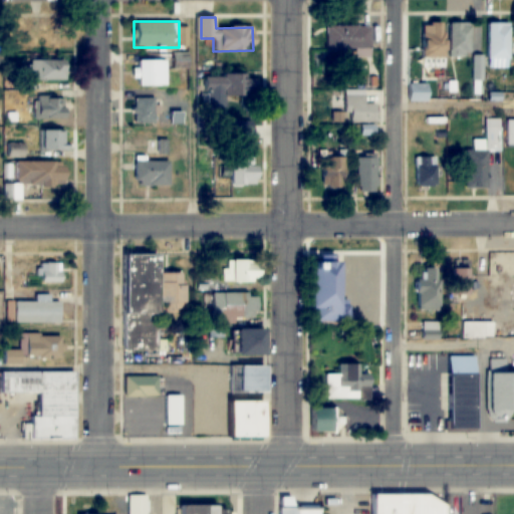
[(421,68),(443,68),(443,22),(421,22),(421,68)]
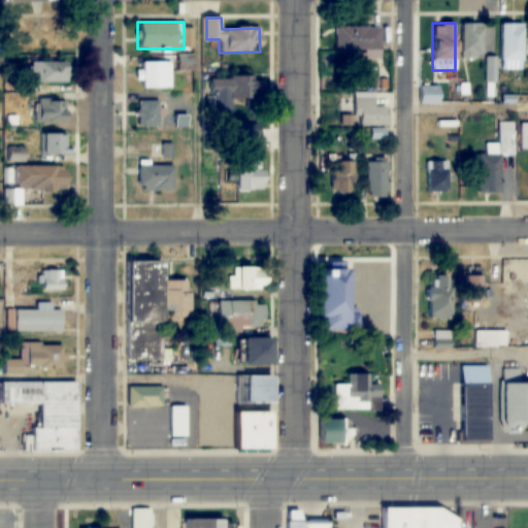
[(523,70),(523,23),(500,23),(500,70),(523,70)]
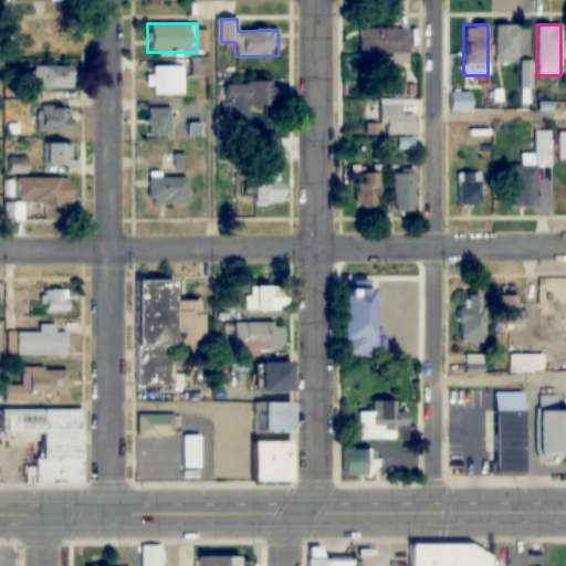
[(494,25),(494,63),(517,63),(517,25),(494,25)]
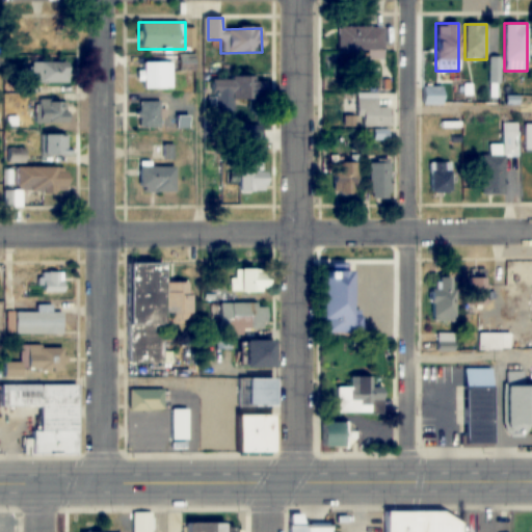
[(382,27),(337,27),(337,53),(382,53),(382,27)]
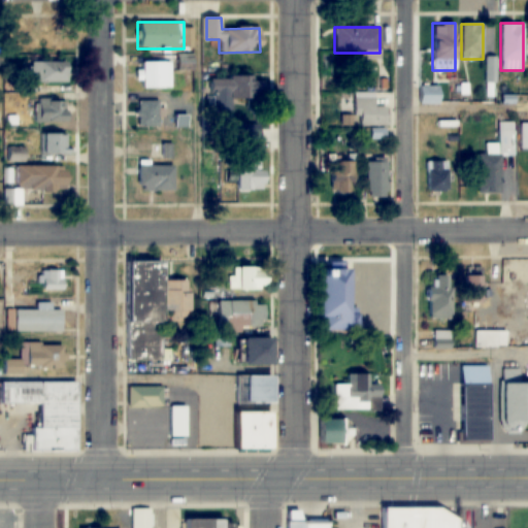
[(193,69),(192,55),(176,57),(177,71),(193,69)]
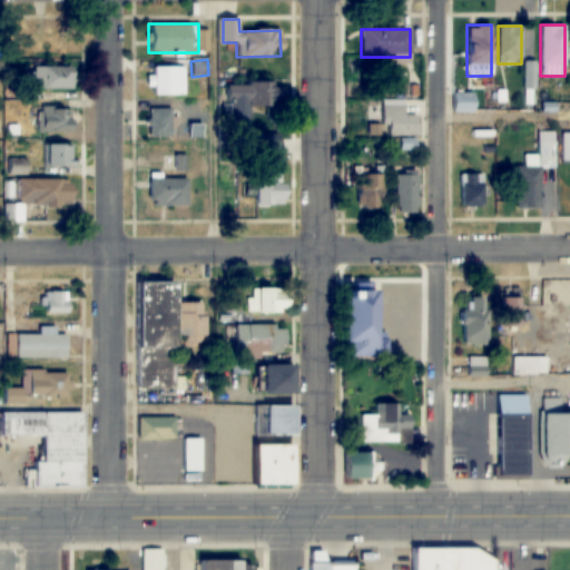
[(30,88),(70,88),(70,66),(30,66),(30,88)]
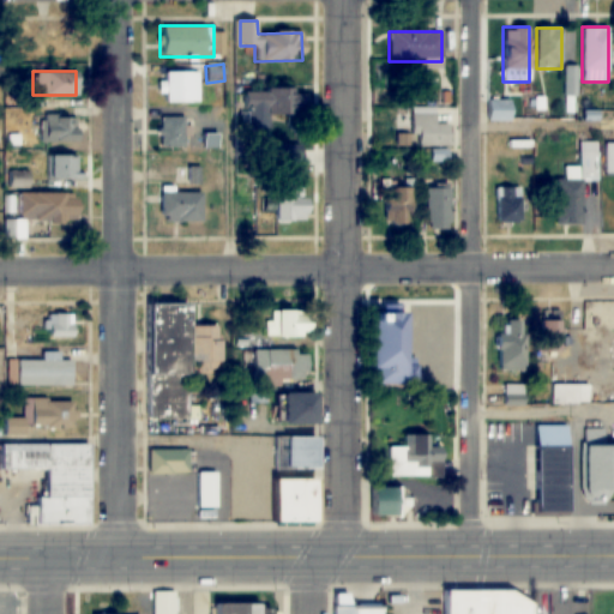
[(200,102),(200,71),(167,71),(167,102),(200,102)]
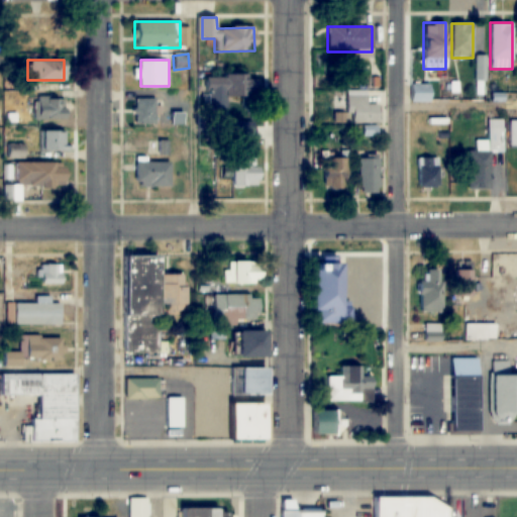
[(203,75),(203,117),(227,117),(227,97),(256,97),(256,76),(203,75)]
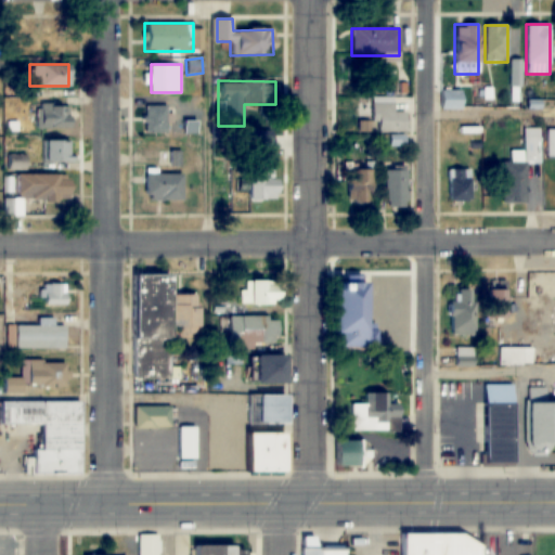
[(440,111),(461,111),(461,90),(440,90),(440,111)]
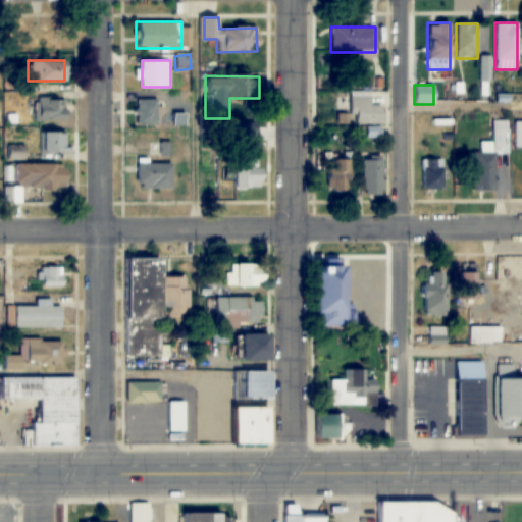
[(370,97),(351,97),(351,123),(383,123),(383,106),(370,106),(370,97)]
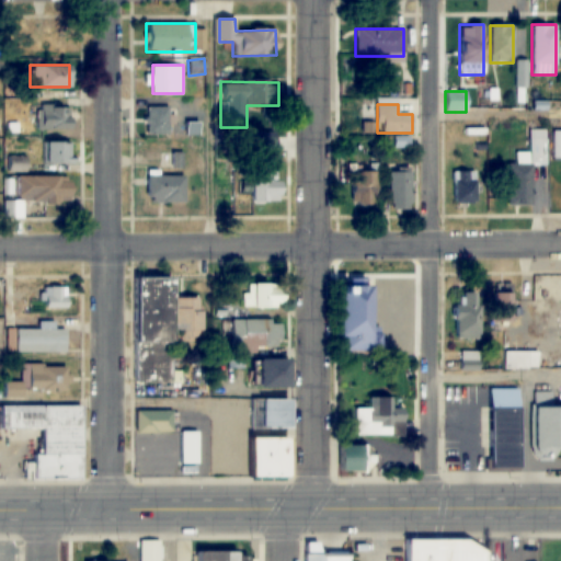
[(36,106),(36,130),(71,130),(71,106),(36,106)]
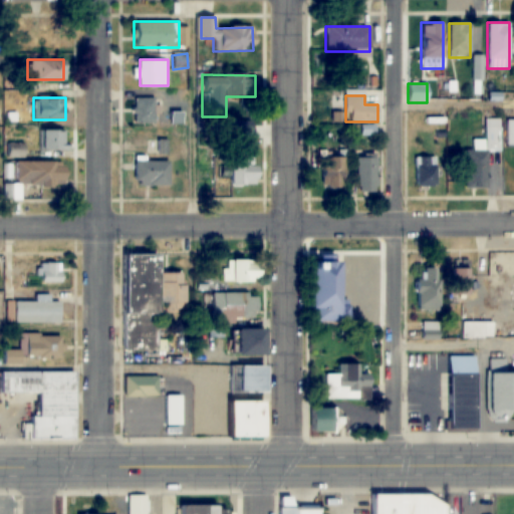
[(155,98),(135,98),(135,124),(155,124),(155,98)]
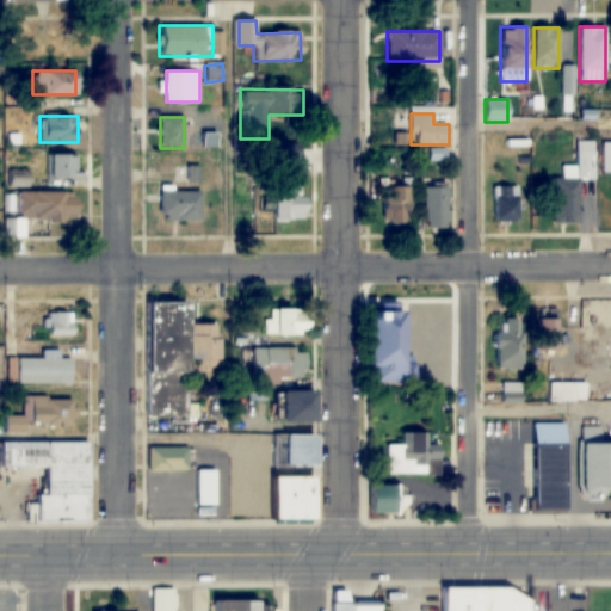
[(579,224),(579,180),(594,180),(594,141),(576,141),(576,167),(563,167),(563,179),(553,179),(553,224),(579,224)]
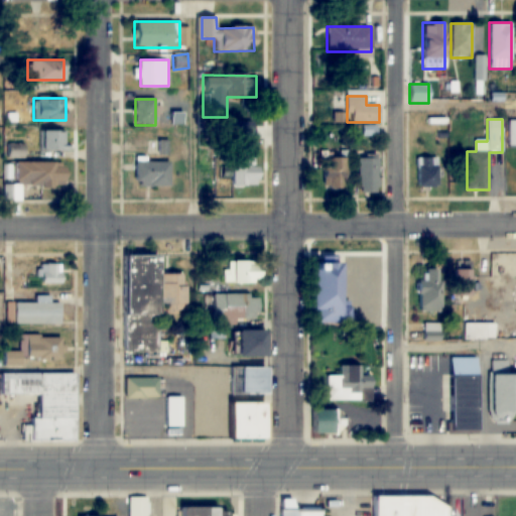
[(38,151),(67,151),(67,131),(38,131),(38,151)]
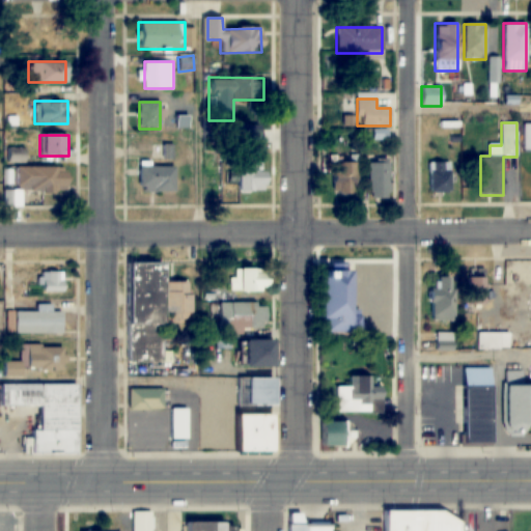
[(174,159),(174,144),(156,145),(157,159),(174,159)]
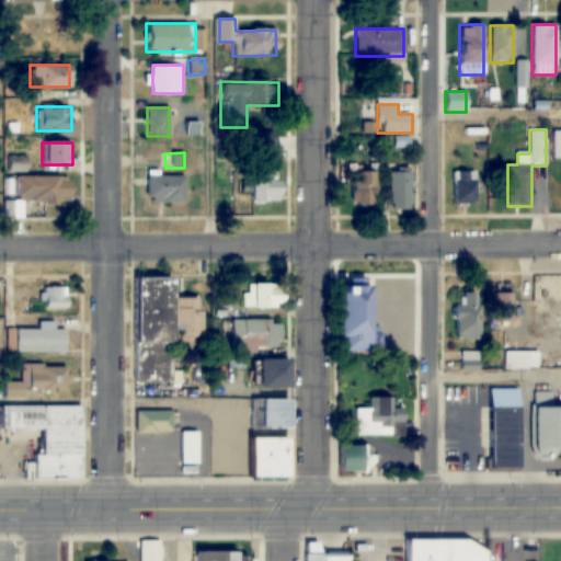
[(250,203),(278,203),(278,165),(250,165),(250,203)]
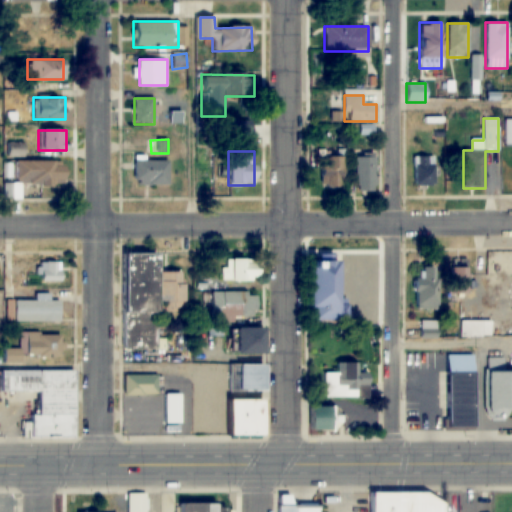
[(374,155),(354,155),(354,192),(374,192),(374,155)]
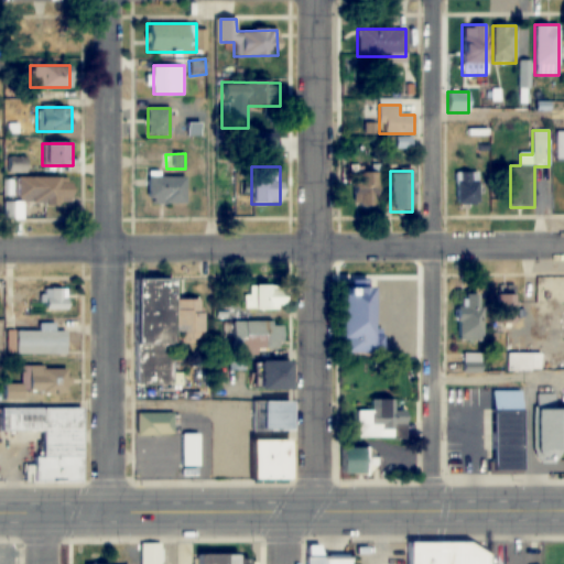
[(456,172),(456,205),(478,205),(478,172),(456,172)]
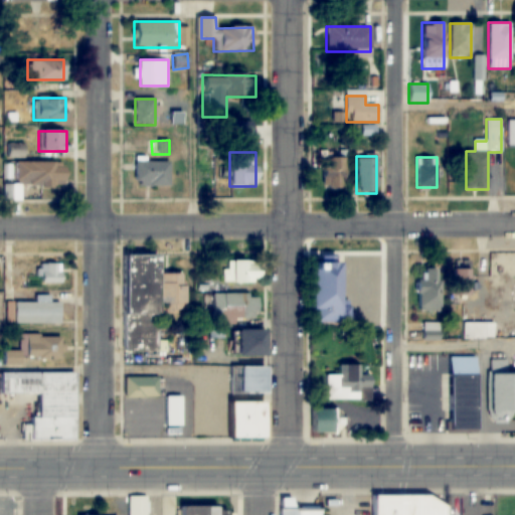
[(341,158),(322,158),(321,189),(341,189),(341,158)]
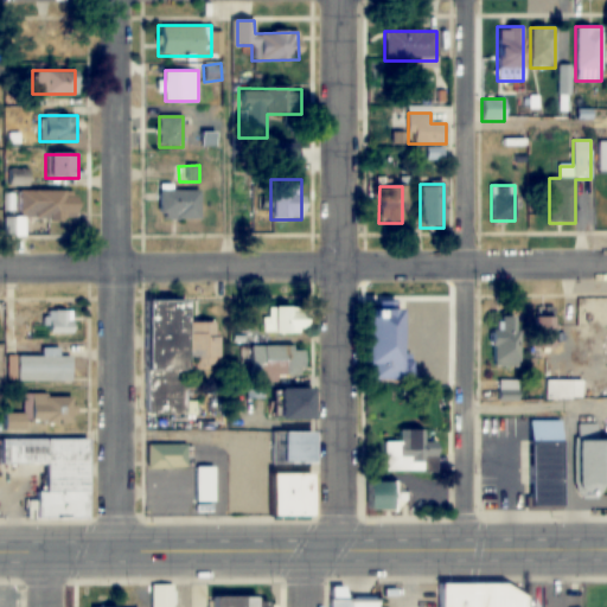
[(72,221),(72,191),(17,191),(17,221),(72,221)]
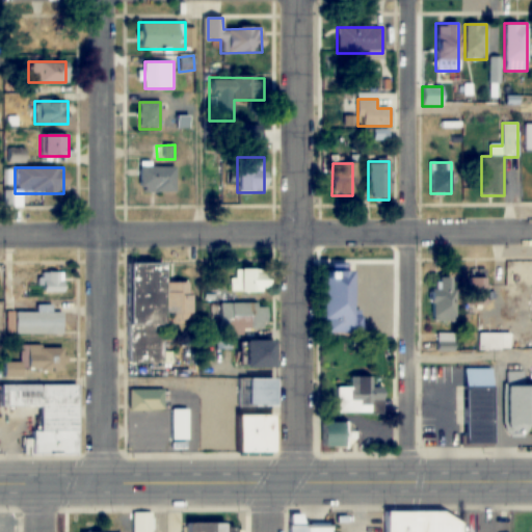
[(175,167),(139,167),(139,191),(175,191),(175,167)]
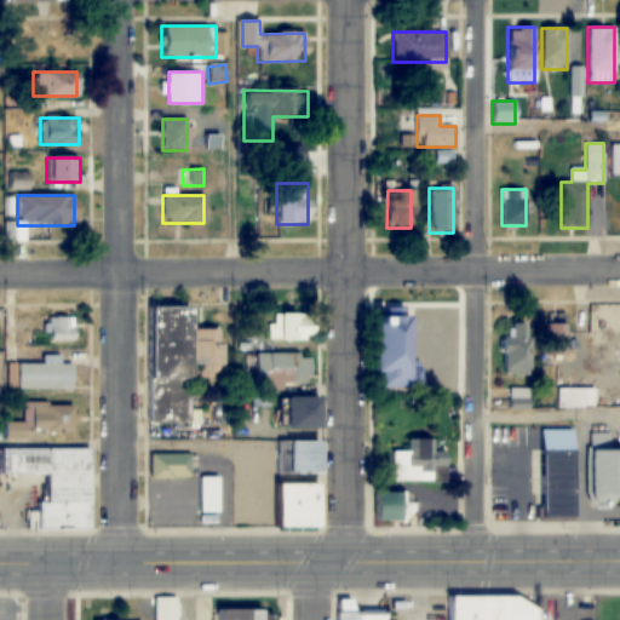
[(145,308),(148,424),(187,423),(184,308),(145,308)]
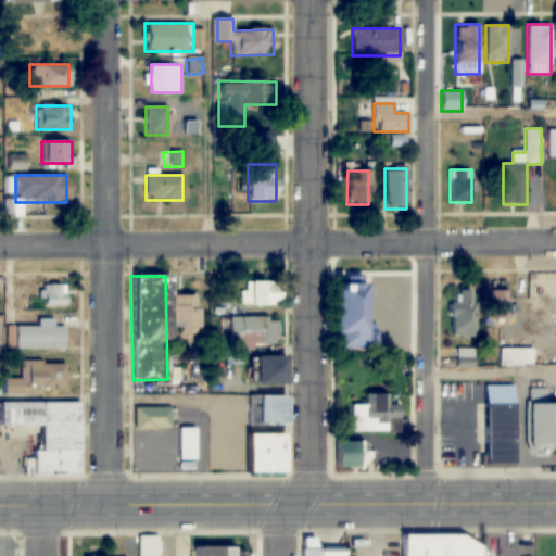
[(340,346),(376,346),(376,330),(366,330),(366,277),(352,277),(352,283),(331,283),(331,333),(340,333),(340,346)]
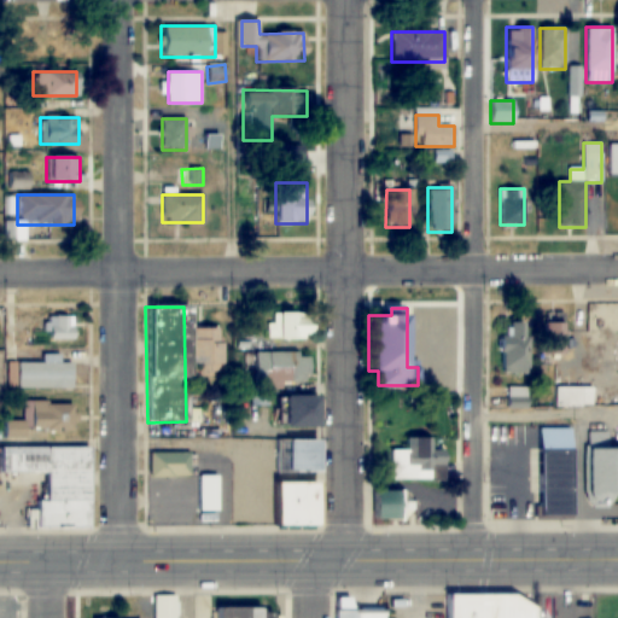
[(308,314),(269,314),(269,339),(308,339),(308,314)]
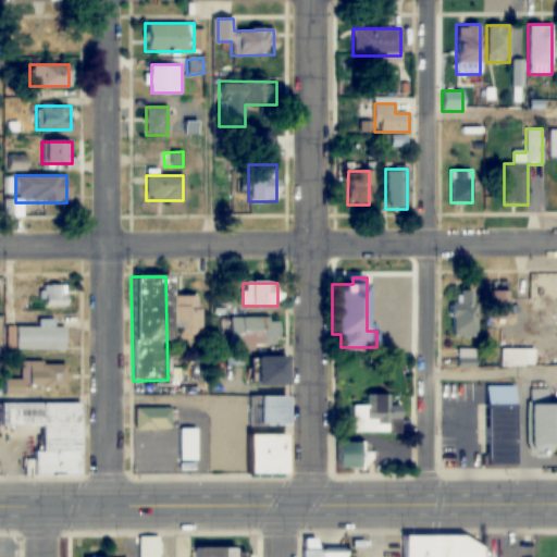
[(509,283),(491,283),(491,319),(510,319),(509,283)]
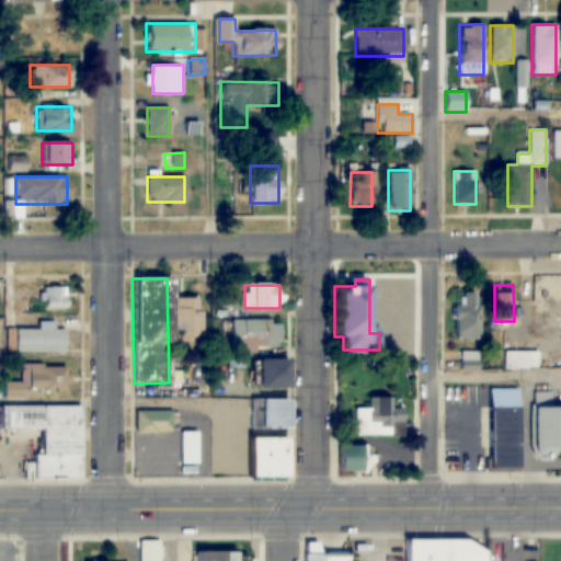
[(66,287),(41,287),(41,308),(66,308),(66,287)]
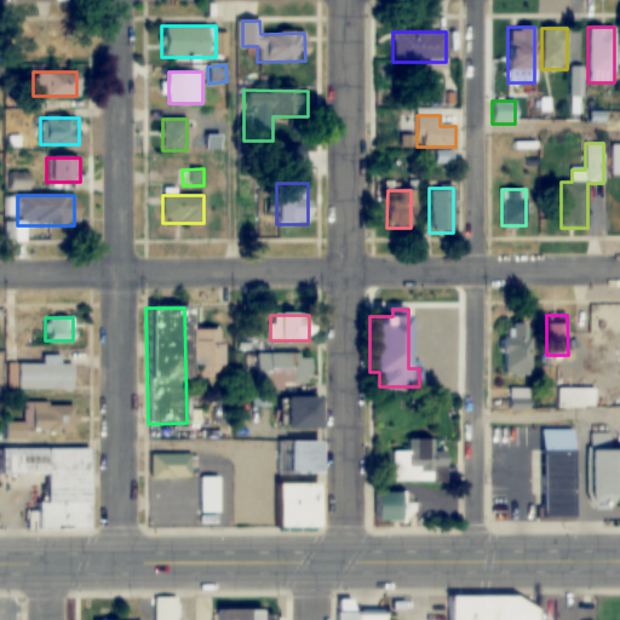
[(528,374),(528,323),(503,323),(503,338),(498,338),(498,374),(528,374)]
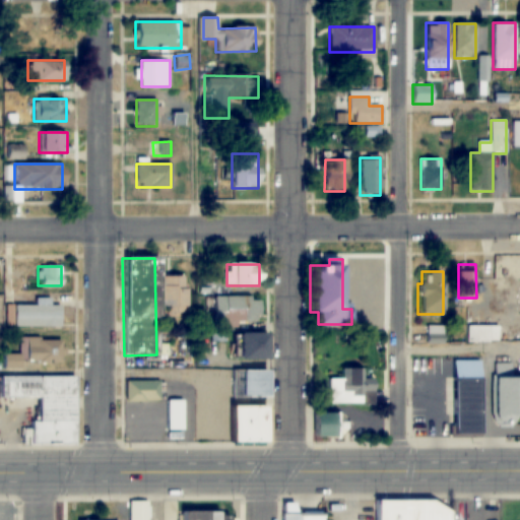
[(187,317),(187,276),(161,276),(161,317),(187,317)]
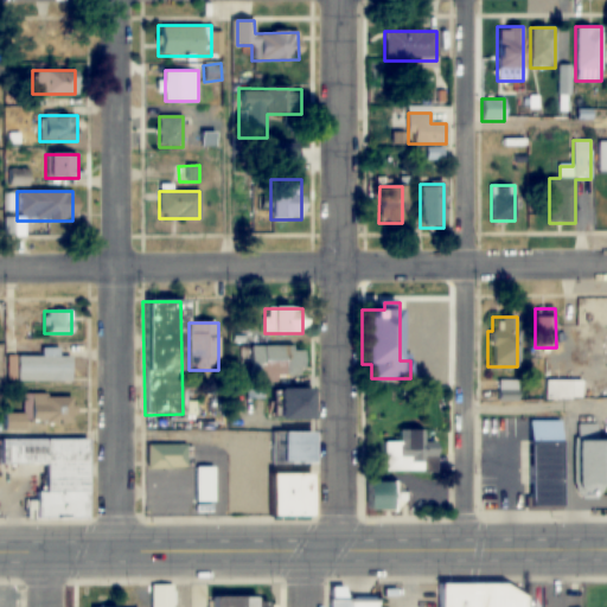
[(248,347),(248,381),(302,381),(302,347),(248,347)]
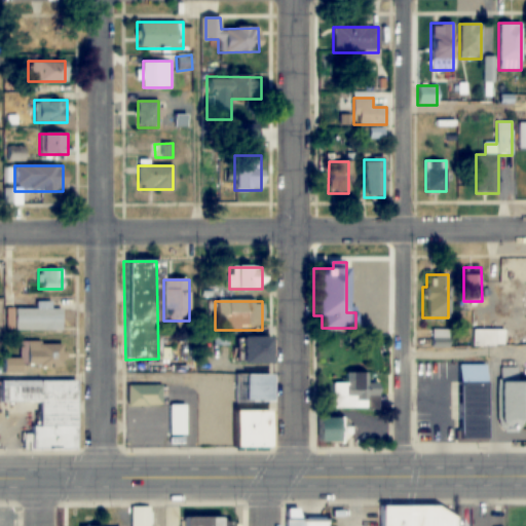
[(60,309),(50,309),(50,302),(37,302),(37,309),(7,309),(7,330),(60,330),(60,309)]
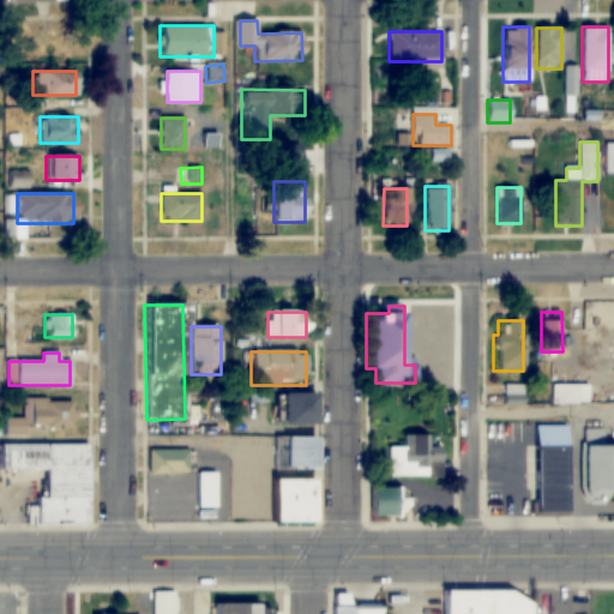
[(504,405),(523,405),(523,384),(504,384),(504,405)]
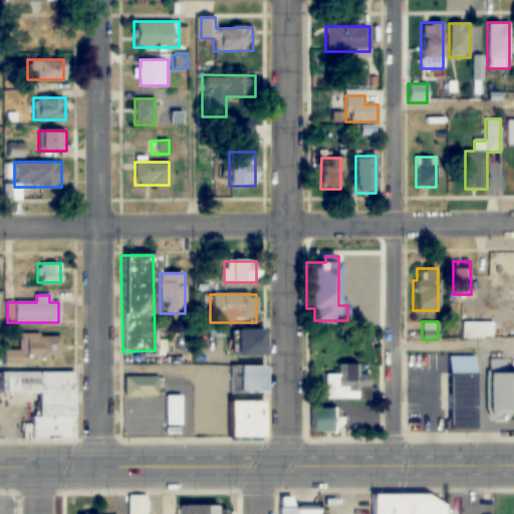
[(493,338),(493,321),(462,321),(462,338),(493,338)]
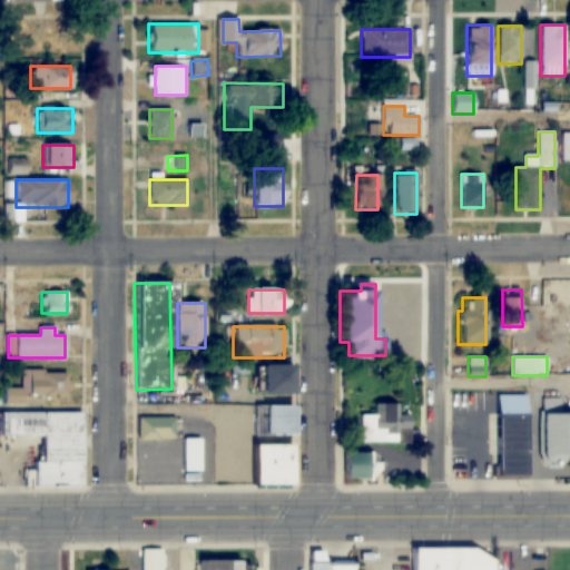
[(290,366),(256,365),(256,394),(288,394),(290,366)]
